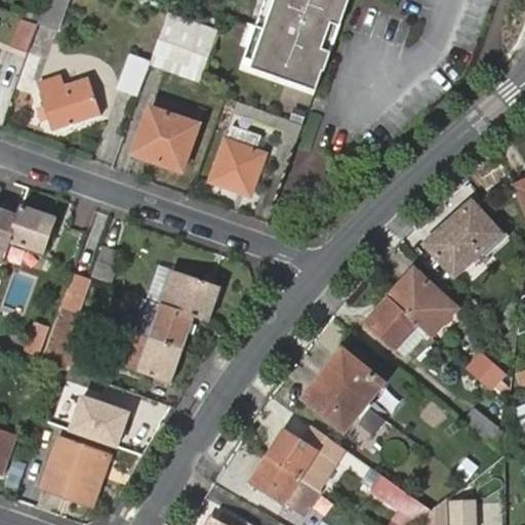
[(68,0),(44,0),(37,22),(39,22),(58,29),(68,0)]
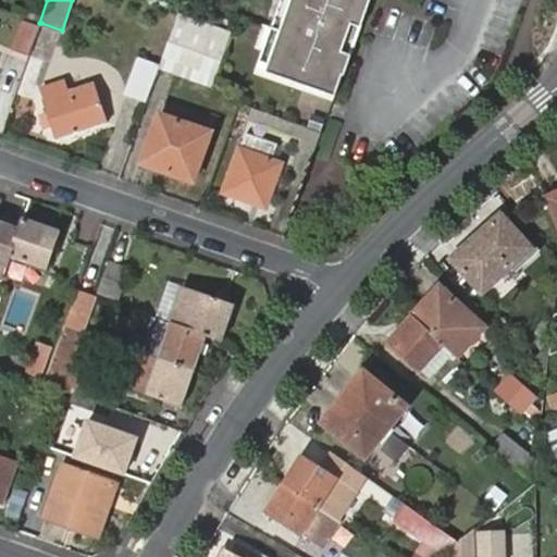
[(294,0),(269,72),(335,96),(349,54),(344,52),(354,24),(359,27),(369,0),(294,0)]
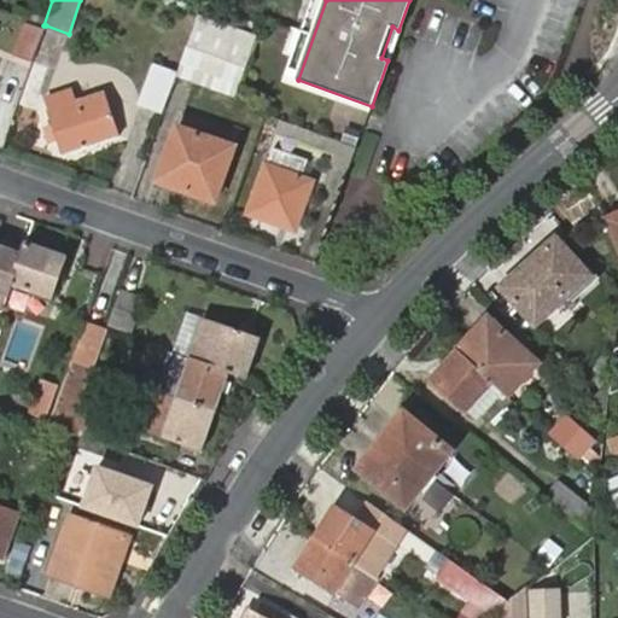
[(187,46),(246,66),(258,36),(199,15),(187,46)]
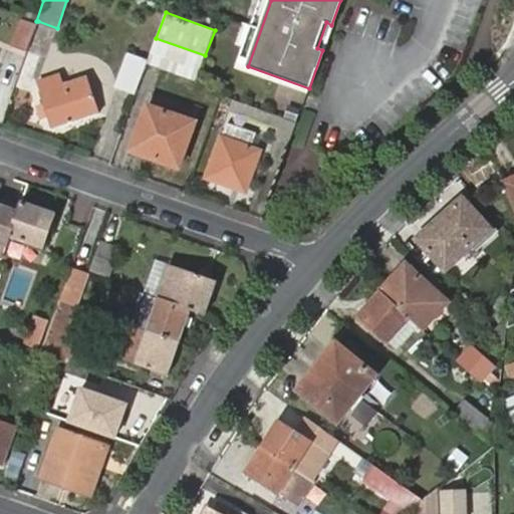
[(14,49),(27,53),(36,25),(24,21),(14,49)]
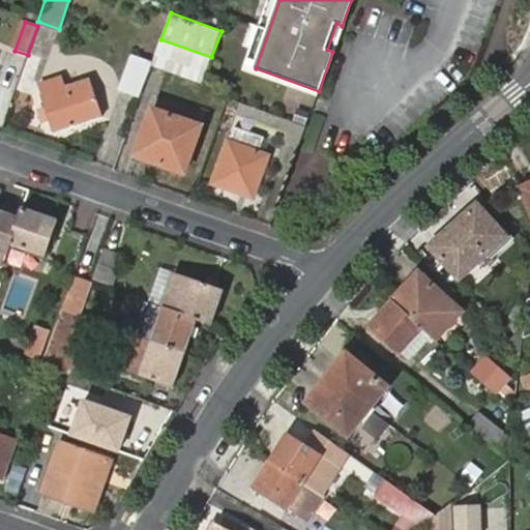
[(332,52),(342,26),(336,23),(327,50),(332,52)]
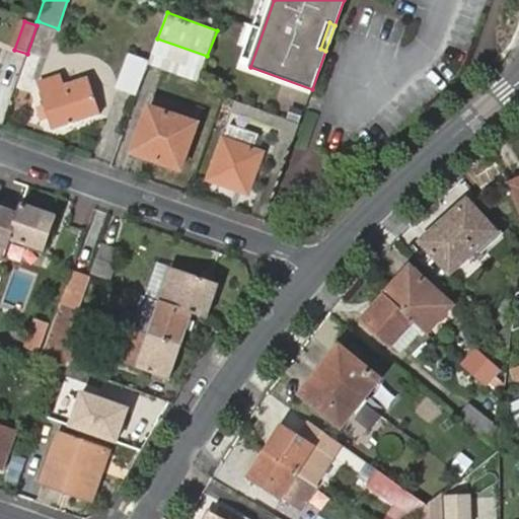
[(137,95),(146,69),(150,61),(129,54),(117,88),(137,95)]
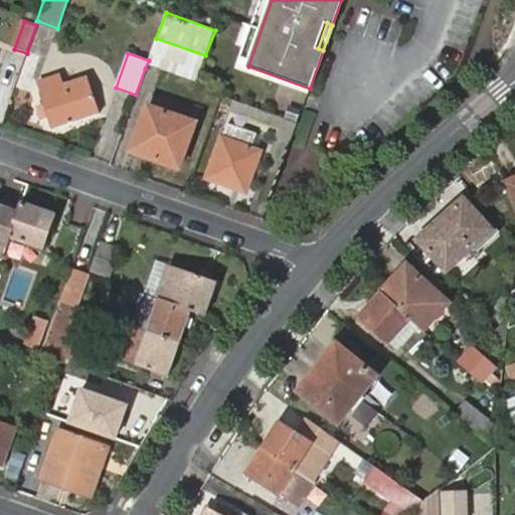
[(41,94),(52,130),(99,114),(88,77),(41,94)]
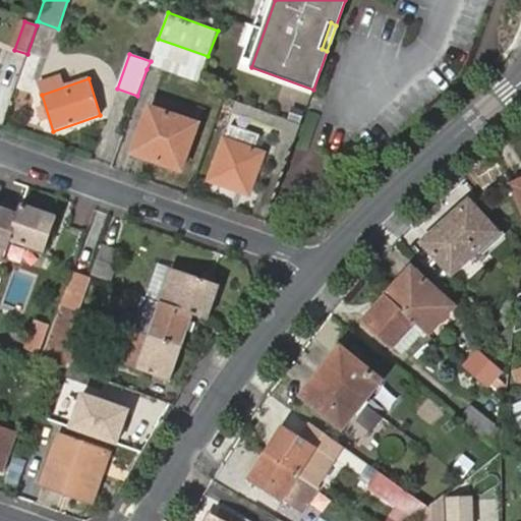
[(150,111),(133,153),(181,170),(196,127),(150,111)]
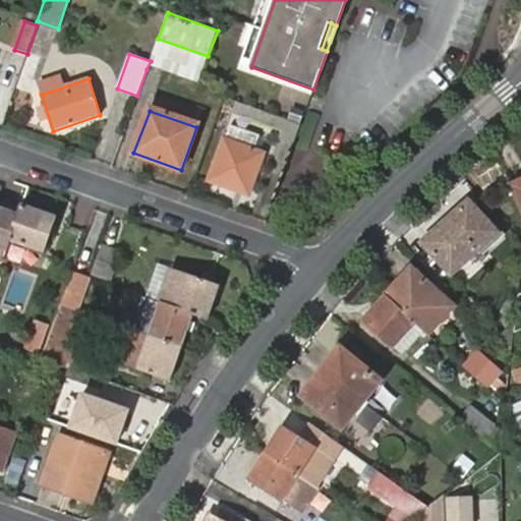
[(234,184),(250,189),(263,154),(253,150),(258,136),(231,126),(211,181),(233,188),(234,184)]
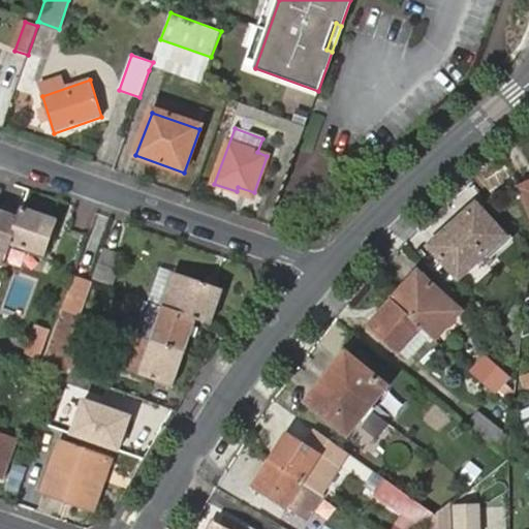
[(490,196),(518,179),(509,164),(481,182),(490,196)]
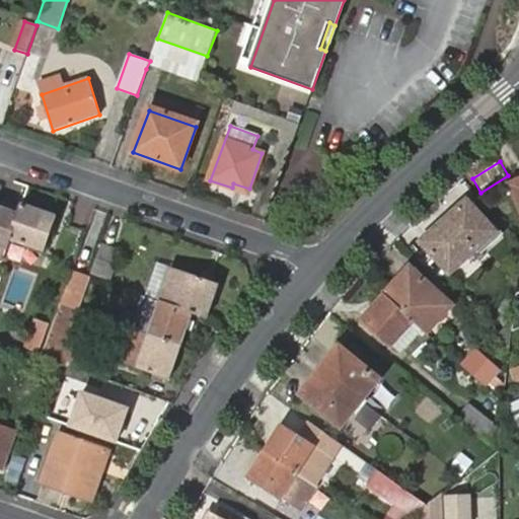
[(247,194),(249,189),(233,183),(232,188),(247,194)]
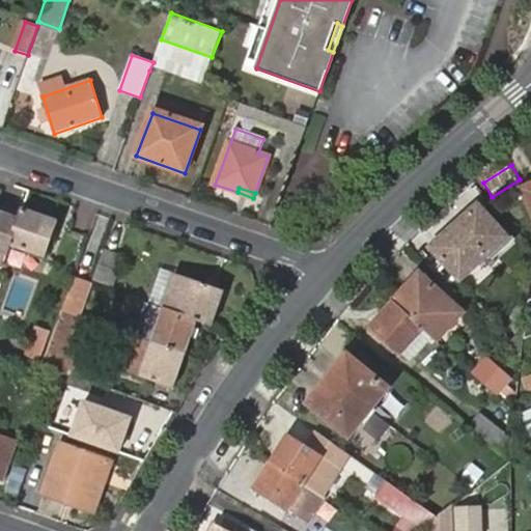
[(477,207),(467,217),(474,225),(484,215),(477,207)]
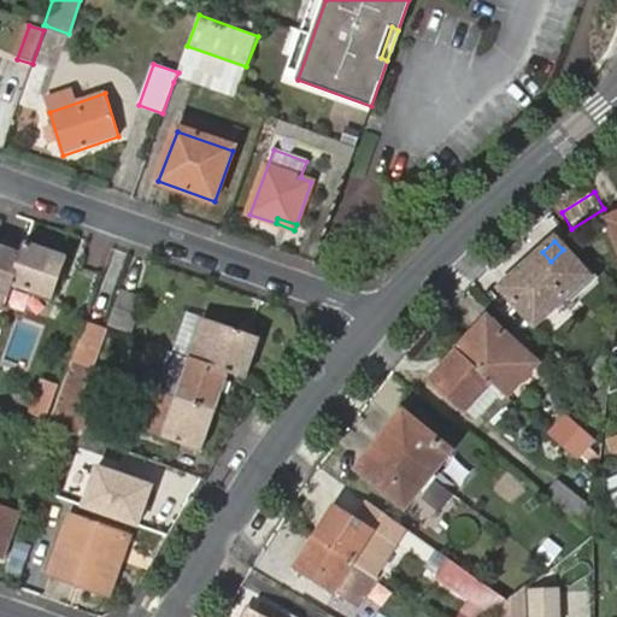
[(68,259),(27,245),(23,256),(13,286),(53,300),(68,259)]
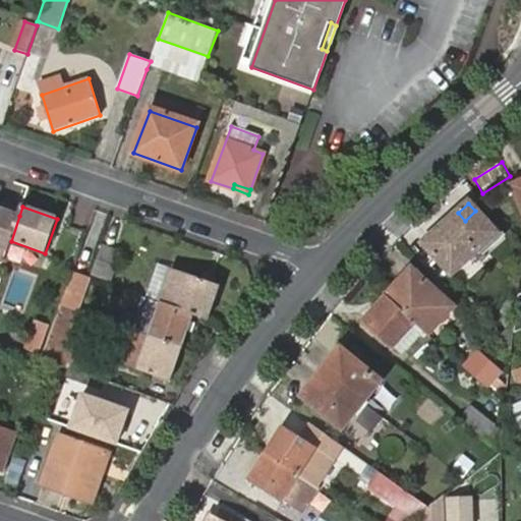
[(11,241),(19,216),(0,209),(0,247),(7,250),(11,241)]
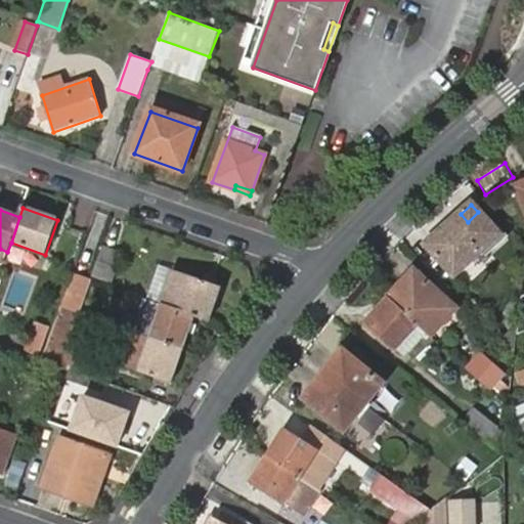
[(461,214),(437,235),(465,264),(483,248),(484,250),(499,235),(478,212),(468,222),(461,214)]
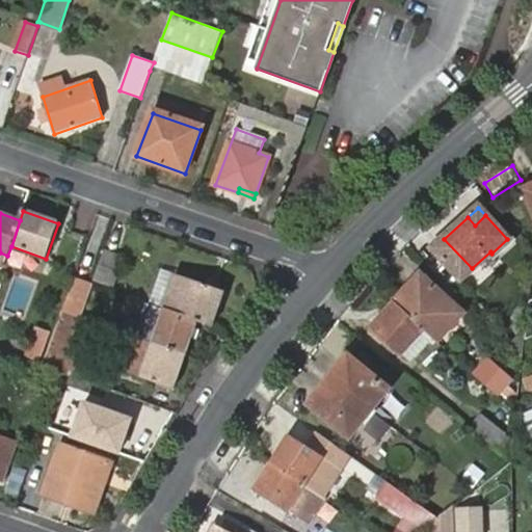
[(472,268),(444,239),(433,249),(461,281),(491,254),(490,251),(472,268)]
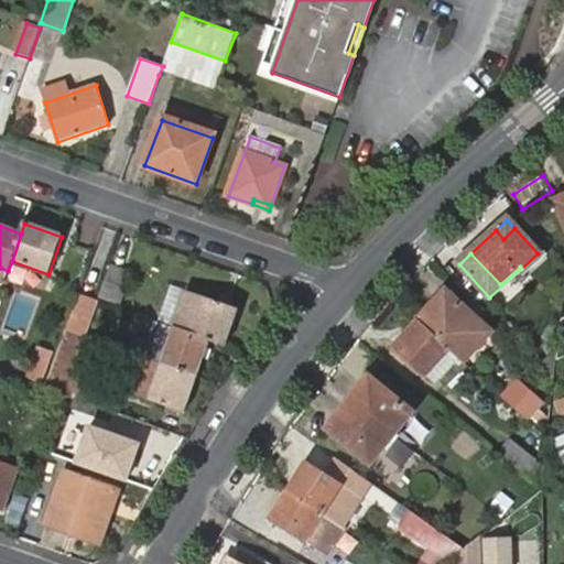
[(538,253),(521,269),(528,274),(544,260),(538,253)]
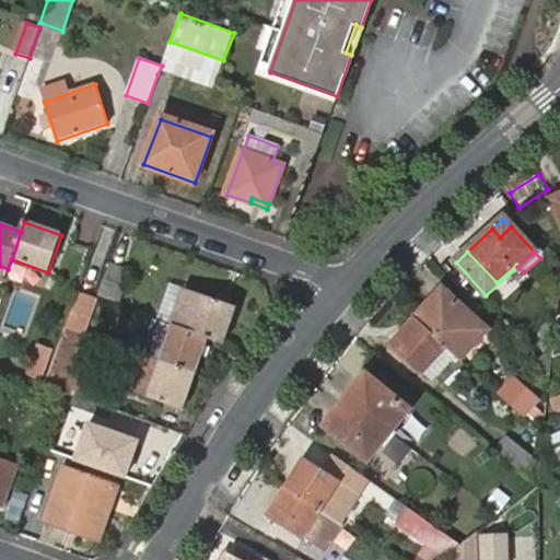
[(112,265),(100,296),(116,302),(128,270),(112,265)]
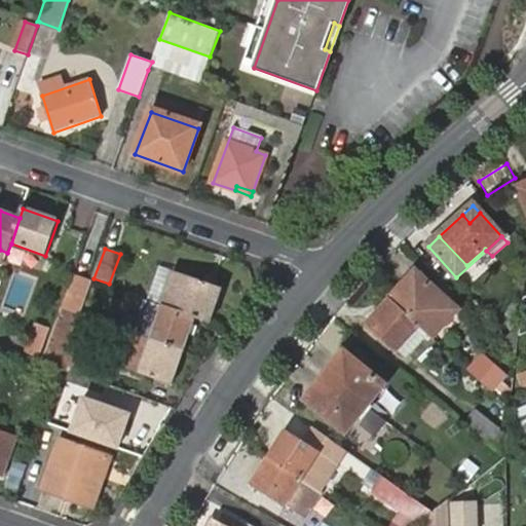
[(195,320),(209,324),(221,289),(174,272),(161,307),(195,320)]
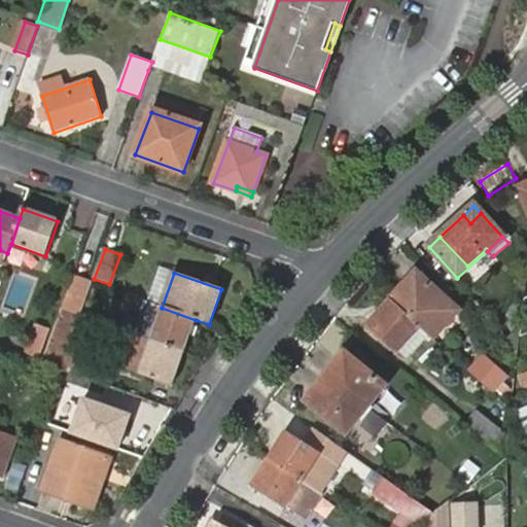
[(407,290),(394,304),(420,327),(431,338),(455,312),(416,275),(405,287),(407,290)]
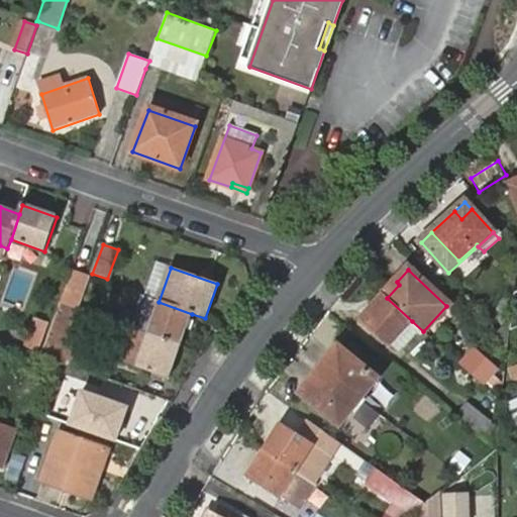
[(88,277),(74,272),(70,283),(87,289),(91,278),(88,277)]
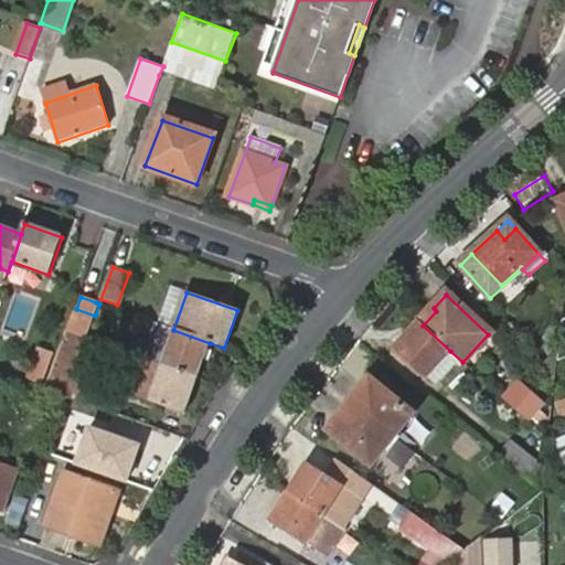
[(434,308),(419,322),(423,326),(436,311),(434,308)]
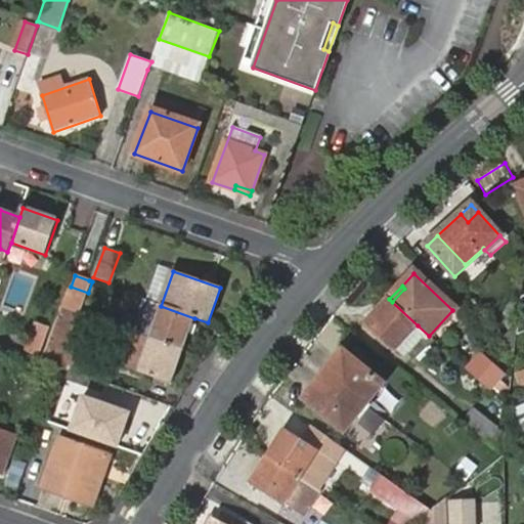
[(88,293),(71,287),(63,308),(74,311),(80,314),(88,293)]
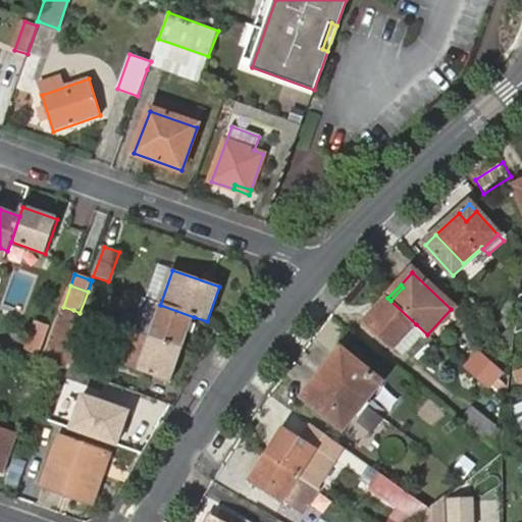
[(413,327),(384,300),(366,321),(395,348),(413,327)]
